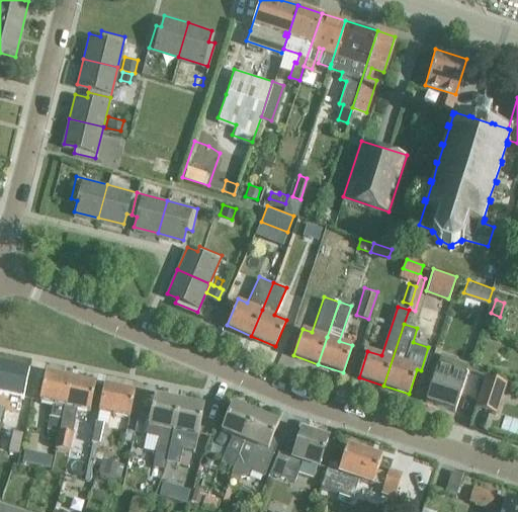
[(441,353),(426,400),(454,409),(465,373),(464,373),(467,362),(441,353)]
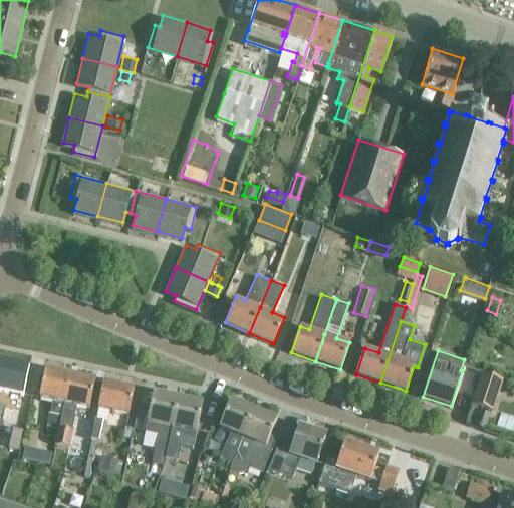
[(0,356),(0,387),(23,392),(29,362),(0,356)]
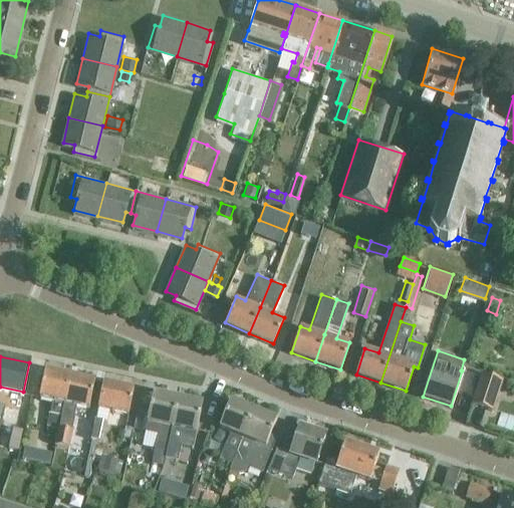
[(64,400),(70,372),(45,366),(39,395),(53,398),(47,423),(59,425),(64,400)]
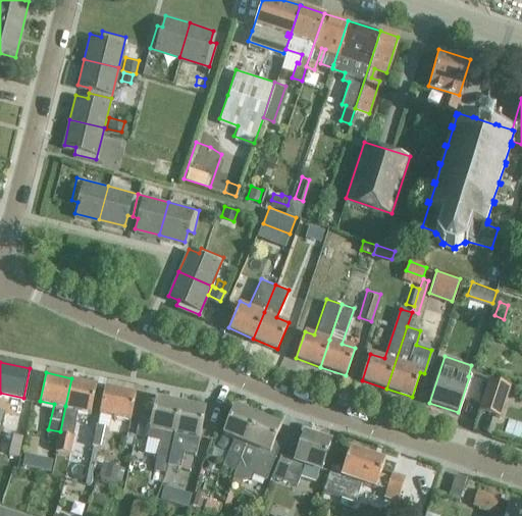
[(473,372),(465,396),(478,400),(485,376),(473,372)]
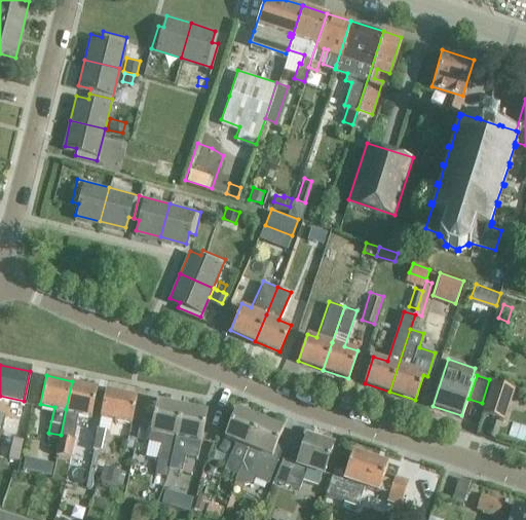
[(483,411),(502,417),(513,386),(493,380),(483,411)]
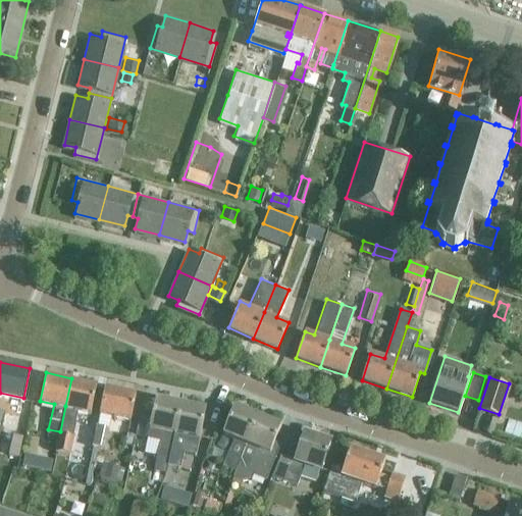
[(69,452),(79,409),(91,411),(97,383),(71,378),(65,406),(60,431),(56,449),(69,452)]
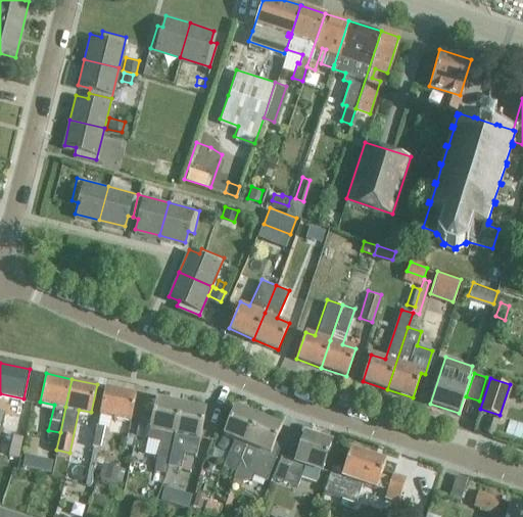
[(131,419),(136,393),(105,387),(100,413),(131,419)]
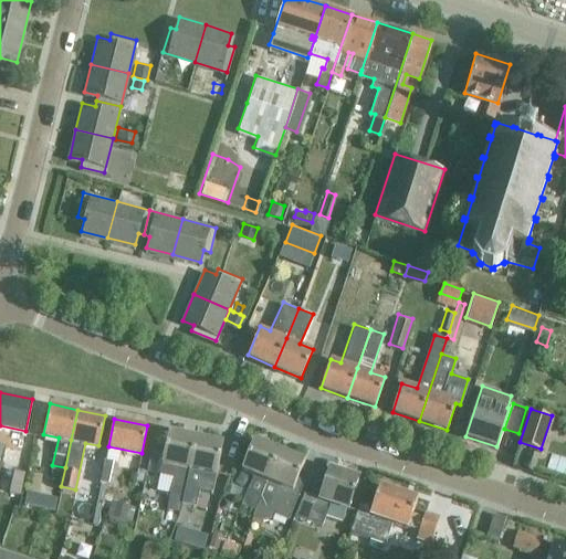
[(169,430),(160,473),(173,475),(169,491),(166,507),(179,510),(181,502),(182,497),(182,495),(184,494),(189,467),(196,435),(169,430)]
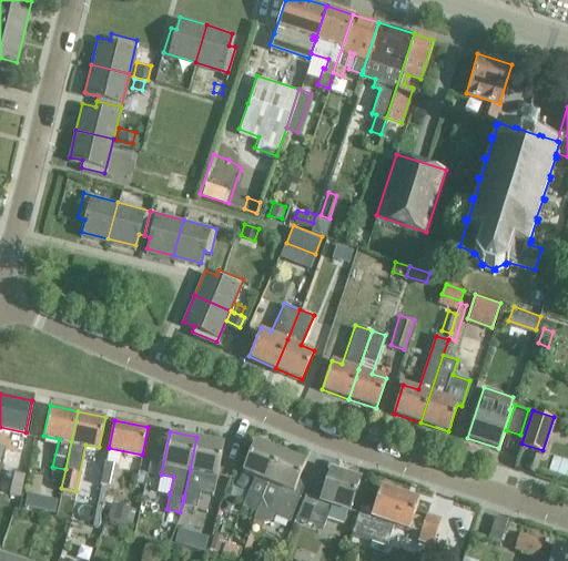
[(183,499),(182,503),(195,507),(199,489),(212,492),(223,444),(196,437),(190,469),(184,496),(183,497),(183,499)]
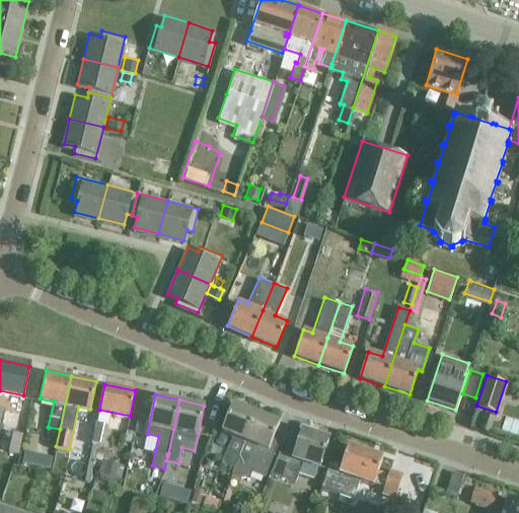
[(255,412),(232,402),(221,429),(233,434),(222,461),(233,466),(255,412)]
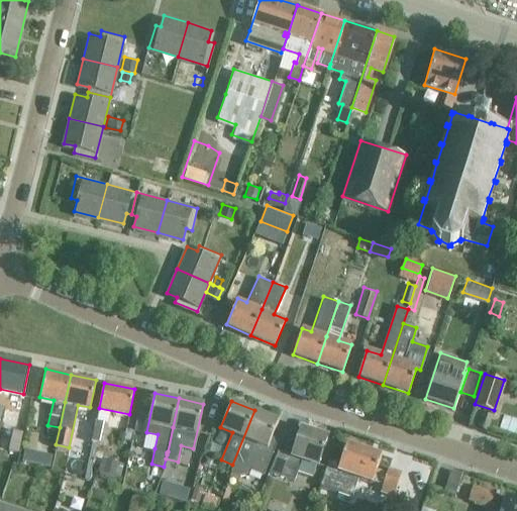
[(264,471),(278,436),(273,434),(278,420),(254,410),(232,465),(230,470),(231,468),(239,472),(249,469),(250,465),(264,471)]
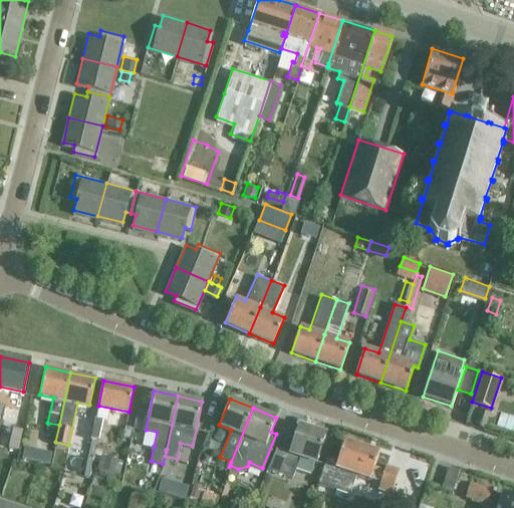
[(95,418),(91,437),(103,440),(107,420),(95,418)]
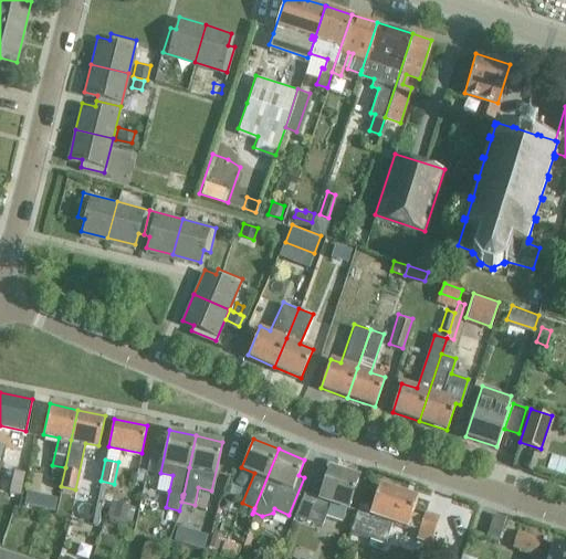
[(137,466),(135,477),(144,478),(146,468),(137,466)]
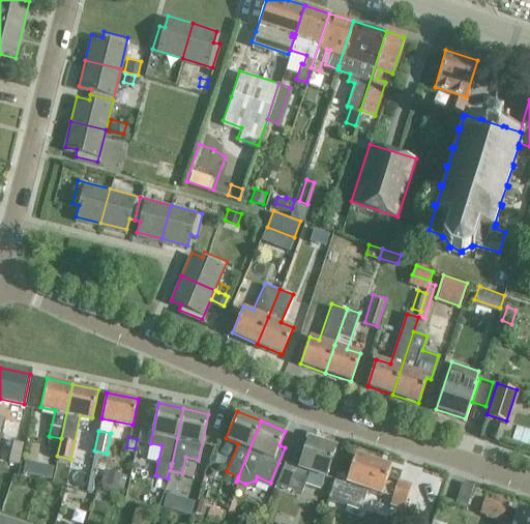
[(286,461),(275,483),(300,491),(302,488),(303,483),(320,488),(324,475),(325,475),(334,448),(307,438),(298,466),(286,461)]
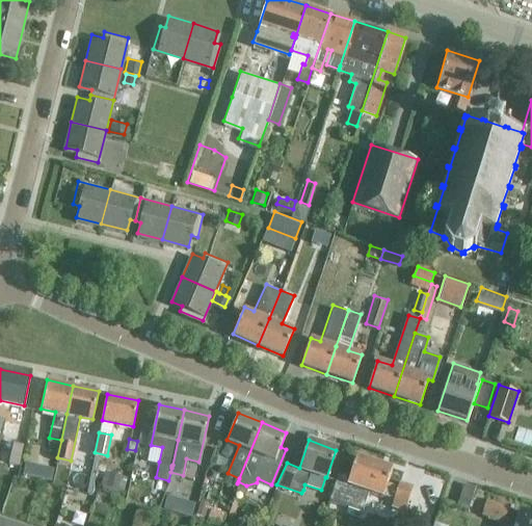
[(388,482),(393,469),(356,456),(349,476),(338,473),(329,497),(362,507),(368,490),(384,495),(384,494),(395,497),(392,505),(404,509),(413,485),(399,481),(398,485),(388,482)]
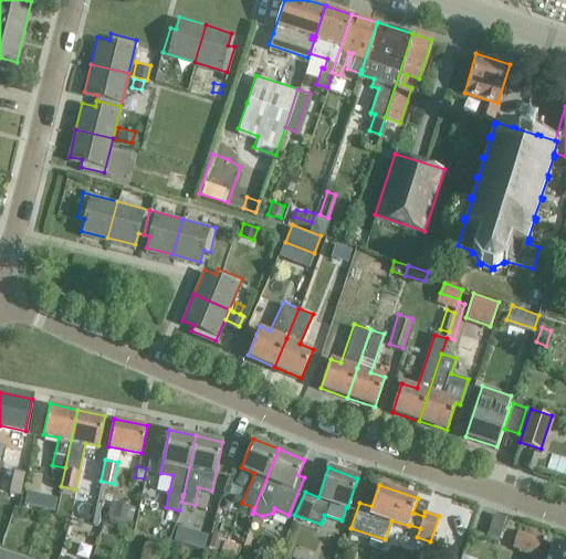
[(44,494),(42,506),(53,508),(56,496),(44,494)]
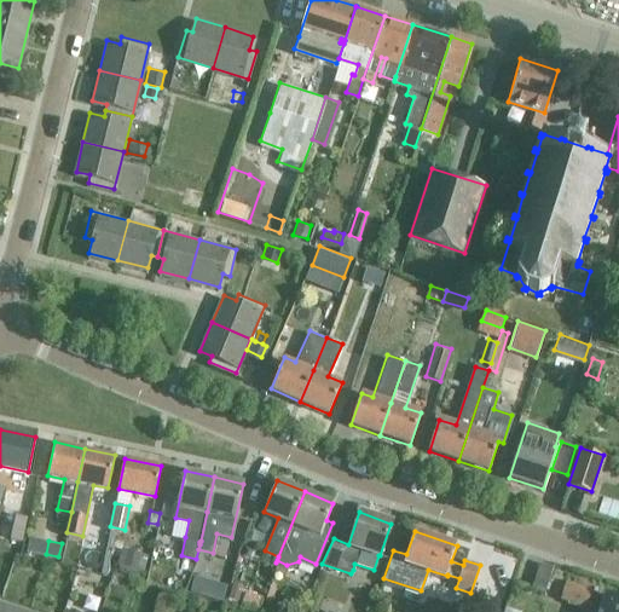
[(120,549),(116,565),(148,572),(151,555),(120,549)]
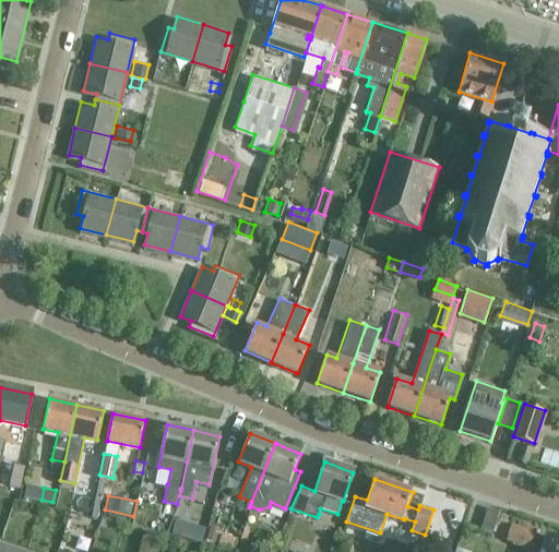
[(487,507),(479,531),(491,536),(499,511),(487,507)]
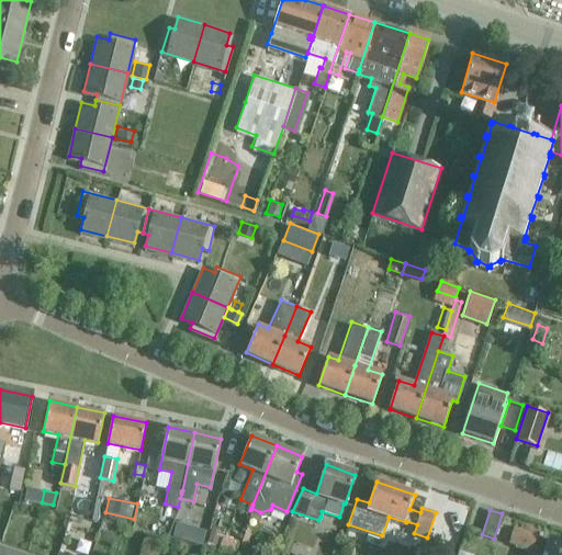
[(96,532),(100,520),(72,512),(68,524),(96,532)]
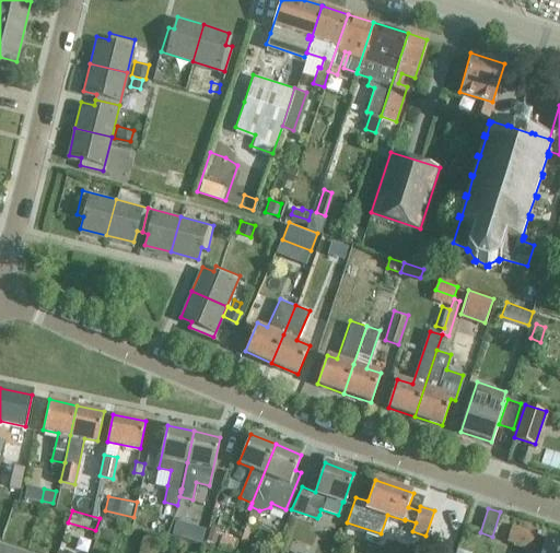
[(190,522),(186,536),(201,540),(206,527),(190,522)]
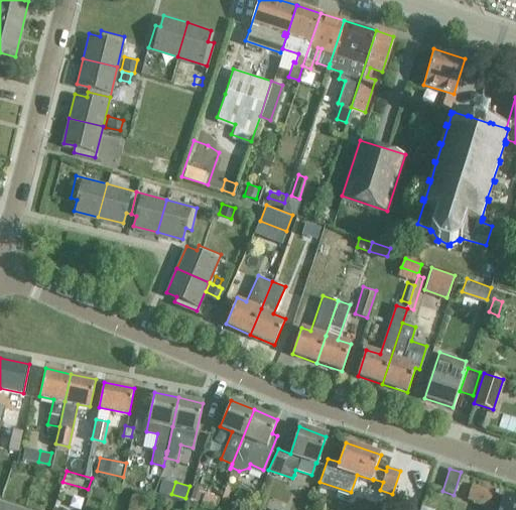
[(194,485),(190,497),(198,499),(201,487),(194,485)]
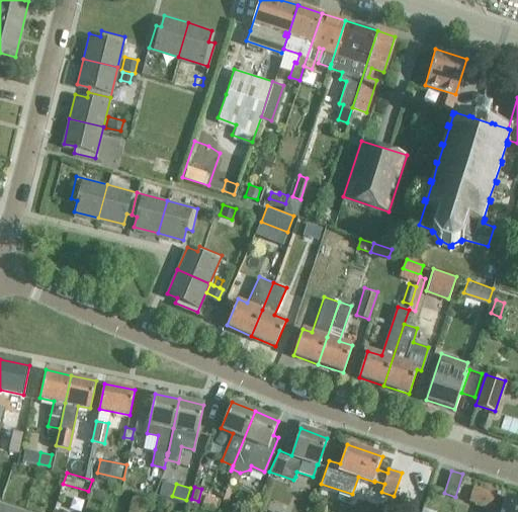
[(489,506),(493,494),(472,487),(468,499),(489,506)]
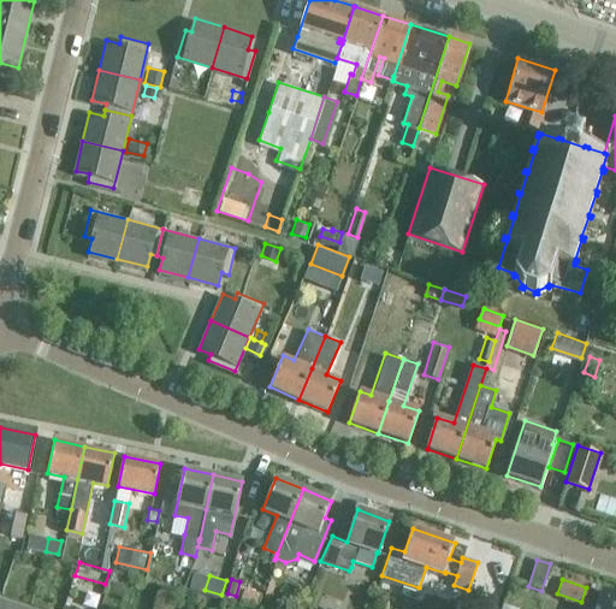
[(246,585),(241,598),(259,603),(262,590),(246,585)]
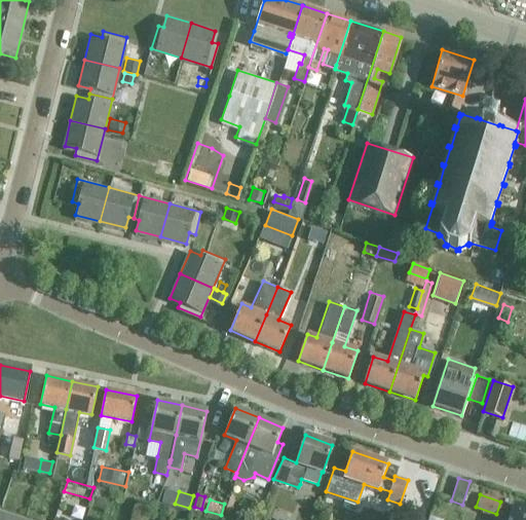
[(525,519),(525,508),(513,505),(508,519),(525,519)]
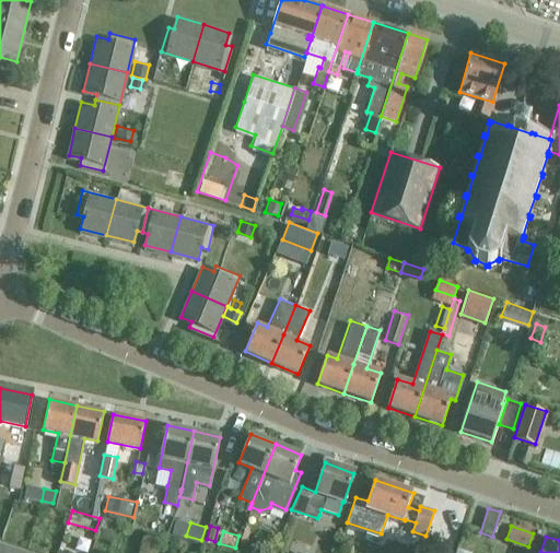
[(23,552),(25,550),(4,543),(0,552),(23,552)]
